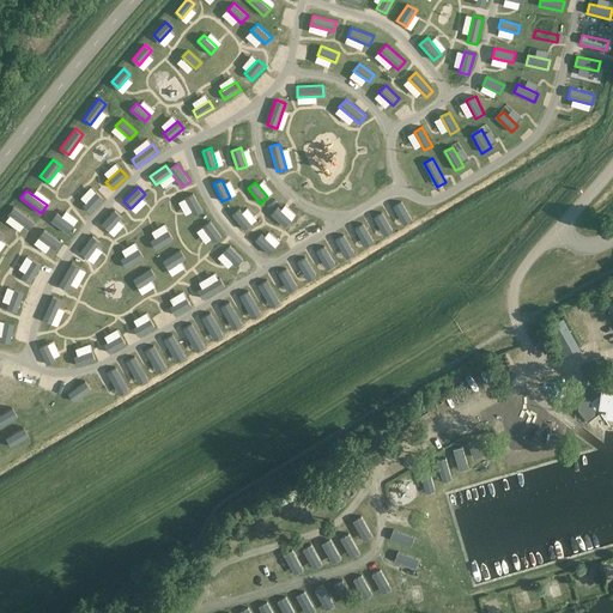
[(90,213),(103,198),(96,192),(83,206),(90,213)]
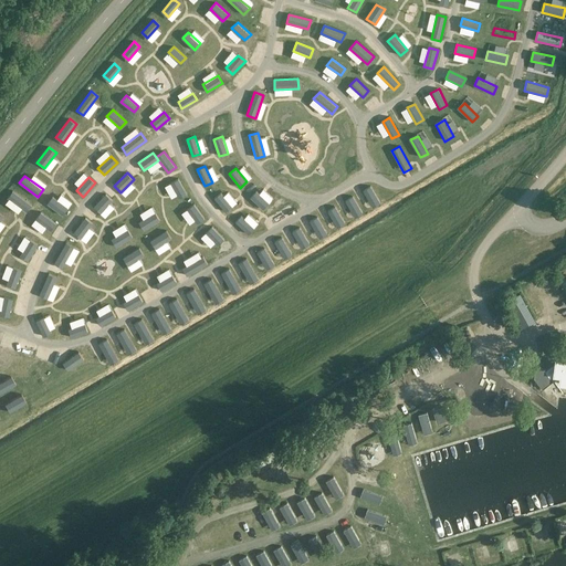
[(187,195),(178,178),(170,182),(179,199),(187,195)]
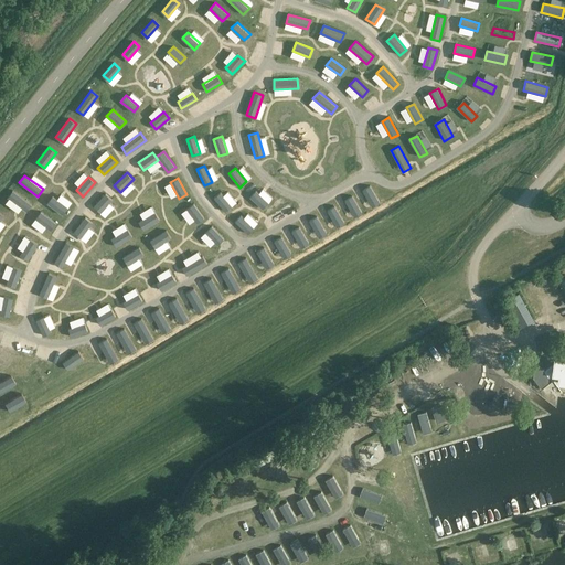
[(372,208),(380,203),(370,185),(362,190),(372,208)]
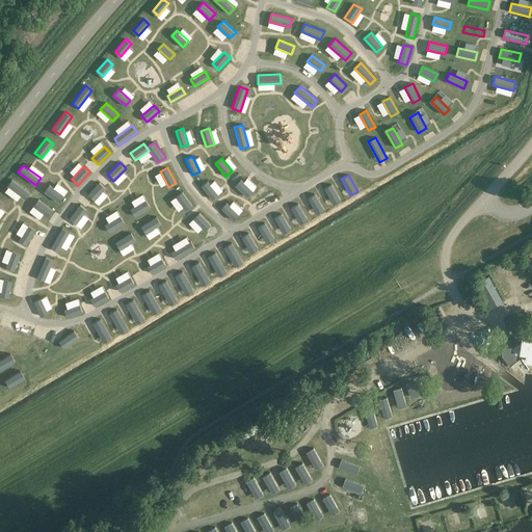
[(30,193),(11,179),(6,186),(25,200),(30,193)]
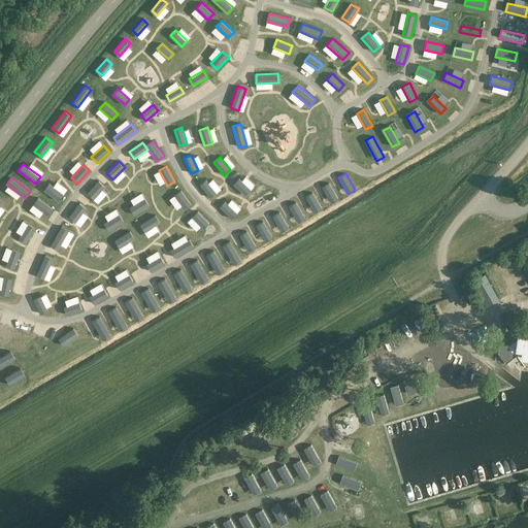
[(239,178),(233,185),(244,196),(251,190),(239,178)]
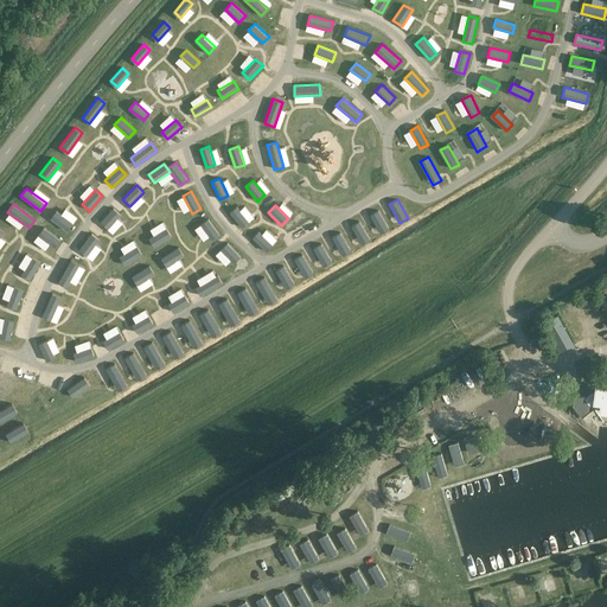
[(121,215),(113,208),(100,222),(107,229),(121,215)]
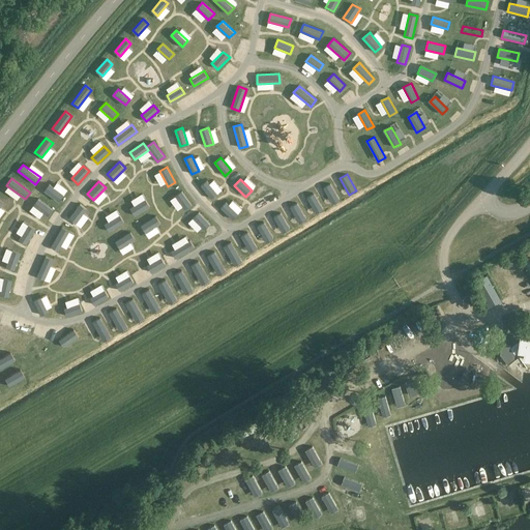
[(207,181),(201,185),(211,199),(217,194),(207,181)]
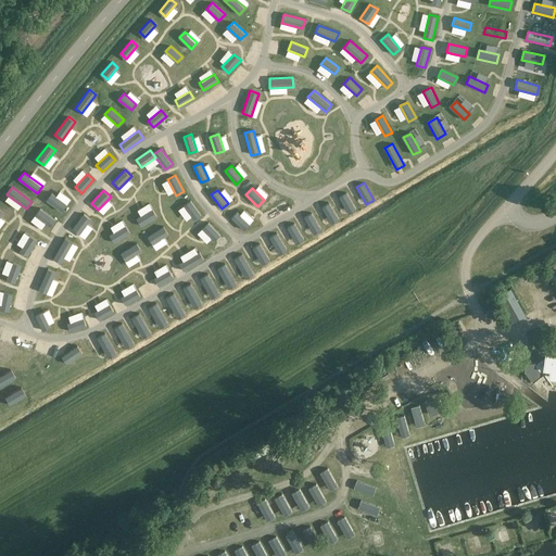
[(52,193),(47,200),(62,212),(67,205),(52,193)]
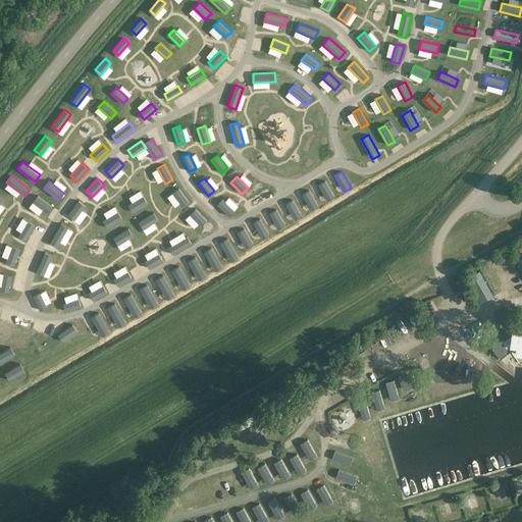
[(334,197),(325,181),(318,186),(327,201),(334,197)]
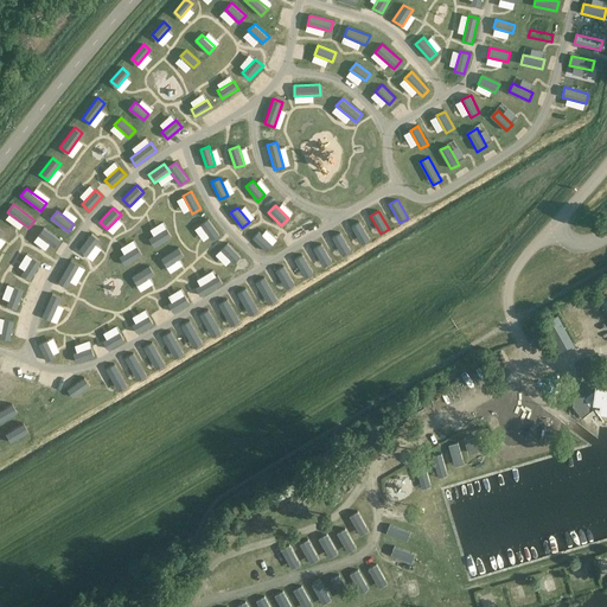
[(219,234),(209,219),(199,225),(211,241),(219,234)]
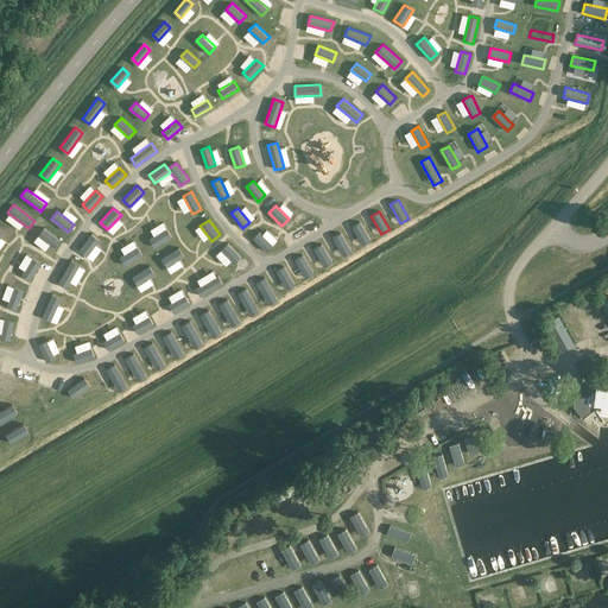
[(371,240),(360,222),(352,227),(362,245),(371,240)]
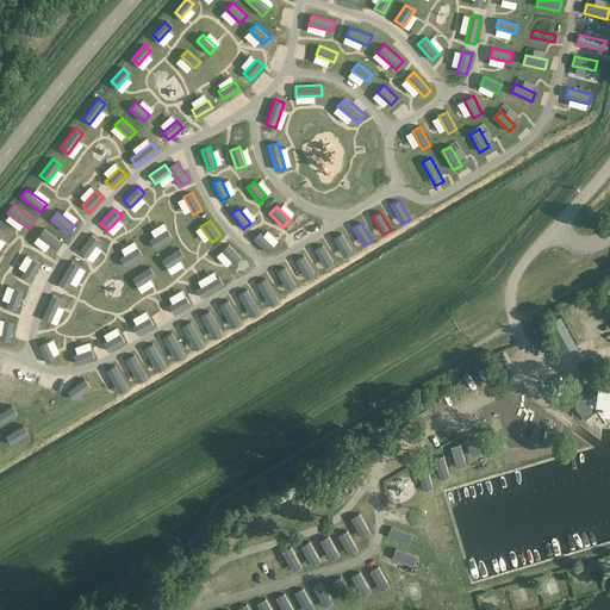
[(61,241),(44,229),(38,236),(55,249),(61,241)]
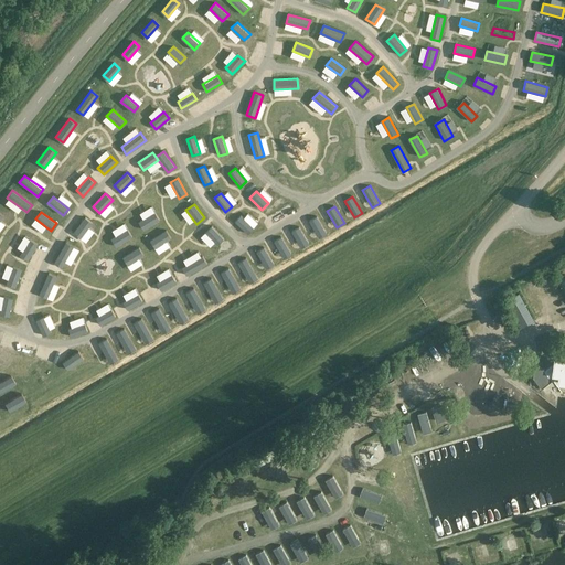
[(138,222),(144,230),(160,221),(155,212),(138,222)]
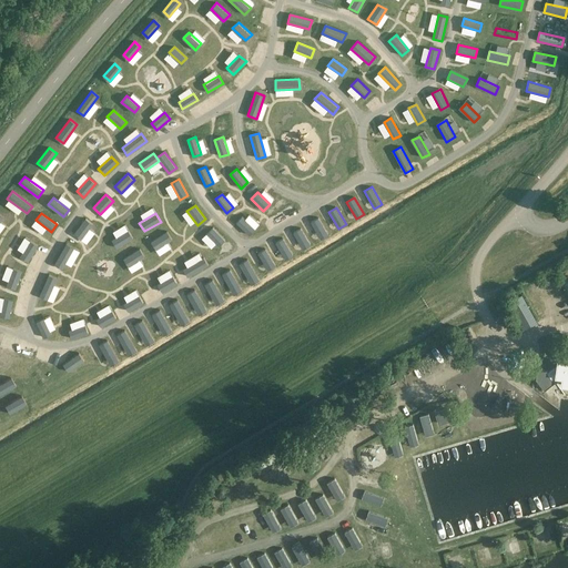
[(242,216),(236,223),(249,235),(255,229),(242,216)]
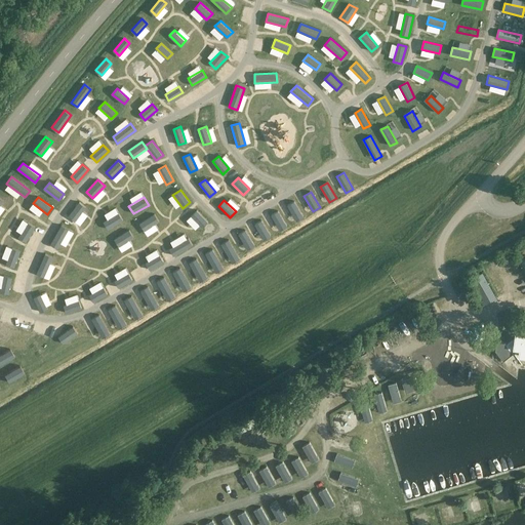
[(303,217),(294,201),(287,205),(295,221),(303,217)]
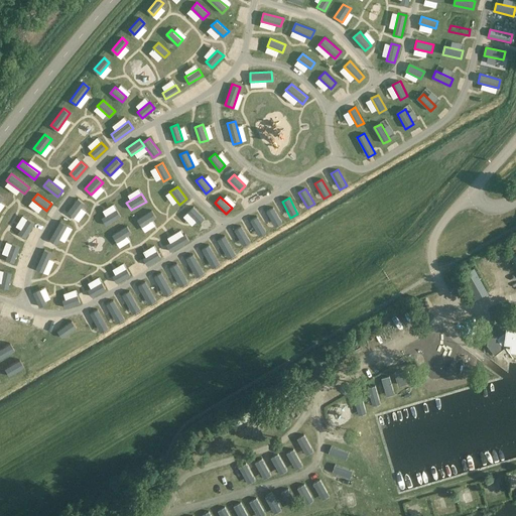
[(85,204),(78,199),(67,213),(74,218),(85,204)]
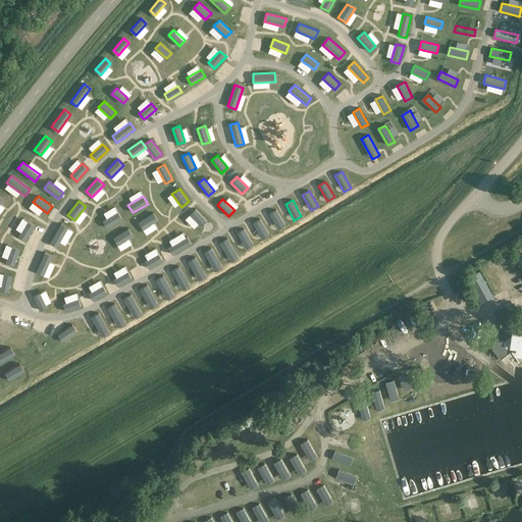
[(207,220),(196,209),(190,215),(201,226),(207,220)]
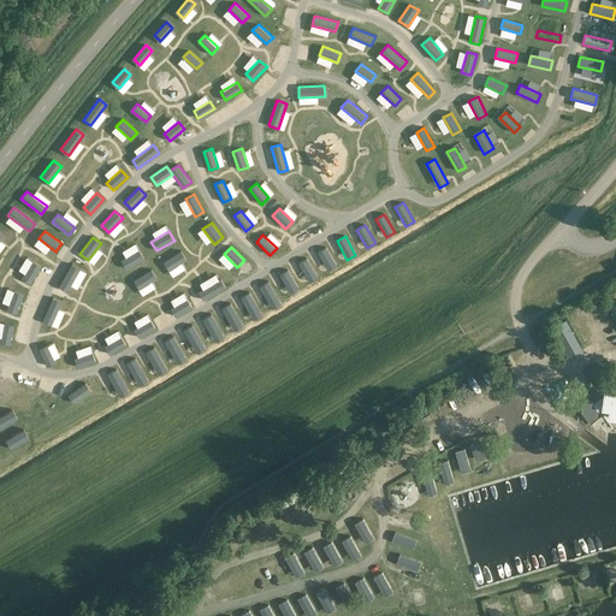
[(337,266),(326,248),(318,253),(329,271),(337,266)]
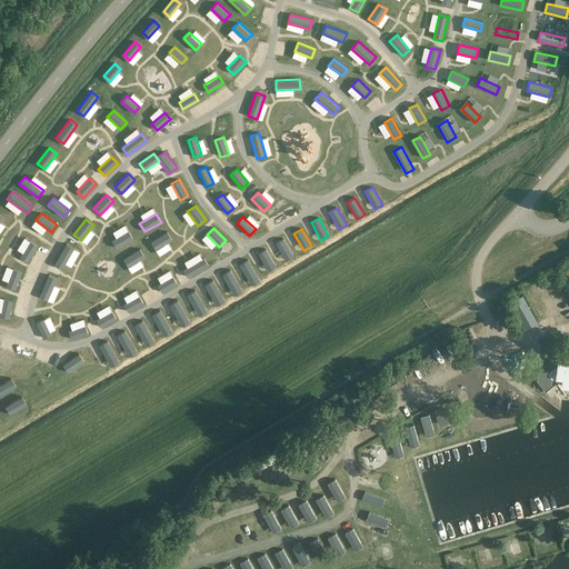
[(117,249),(133,239),(128,230),(111,241),(117,249)]
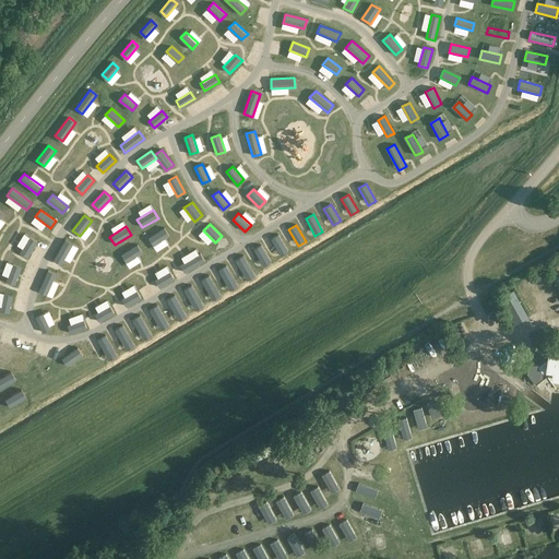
[(165,227),(149,238),(153,246),(169,236),(165,227)]
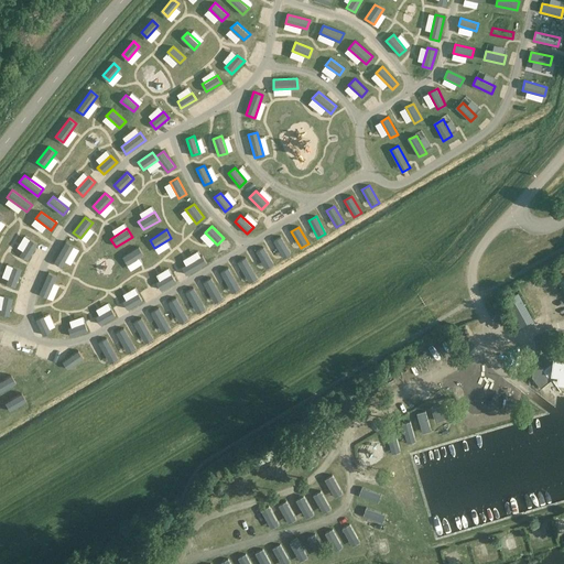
[(290,253),(281,237),(273,241),(283,258),(290,253)]
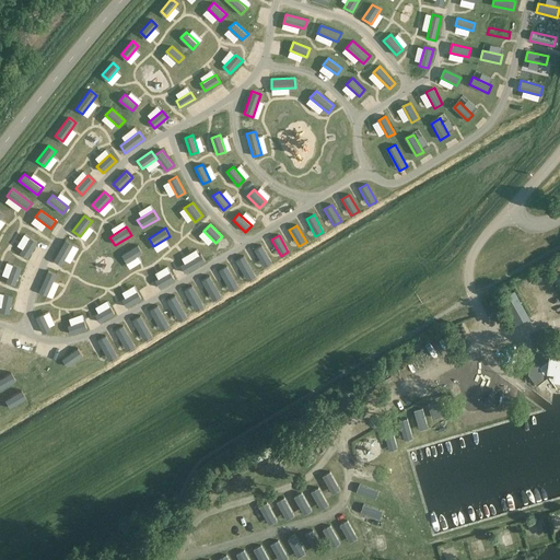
[(27,258),(37,243),(30,237),(20,254),(27,258)]
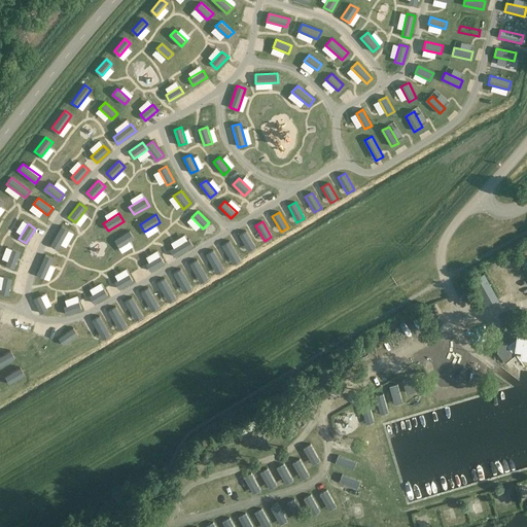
[(69,230),(62,225),(50,246),(58,250),(69,230)]
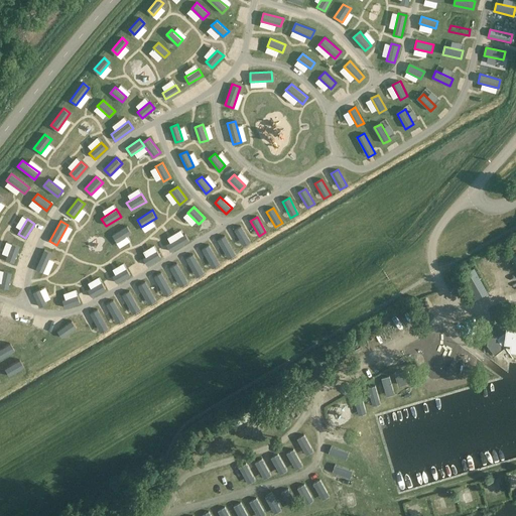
[(127,226),(112,235),(117,243),(131,233),(127,226)]
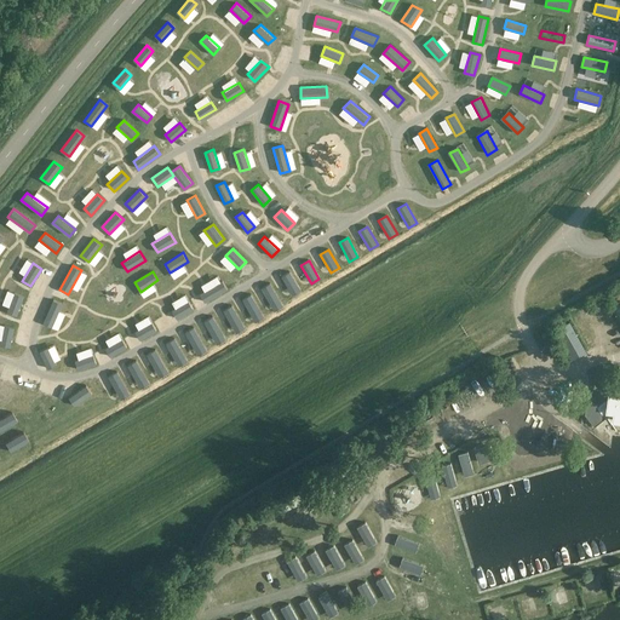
[(300,290),(290,273),(281,276),(292,294),(300,290)]
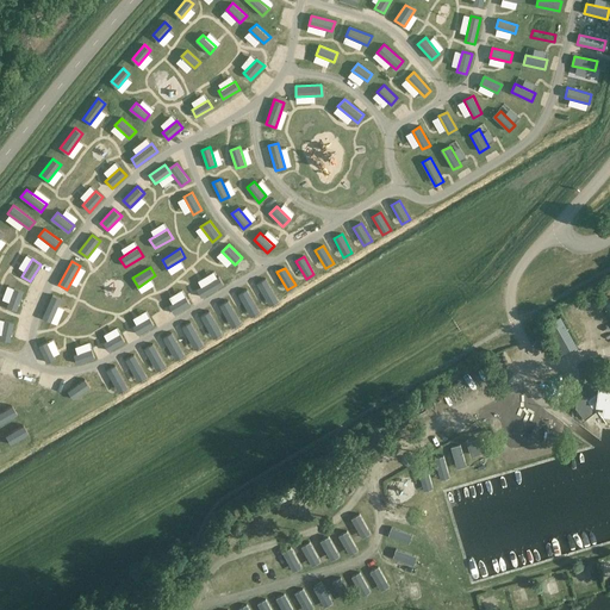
[(201,298),(224,285),(218,277),(197,290),(201,298)]
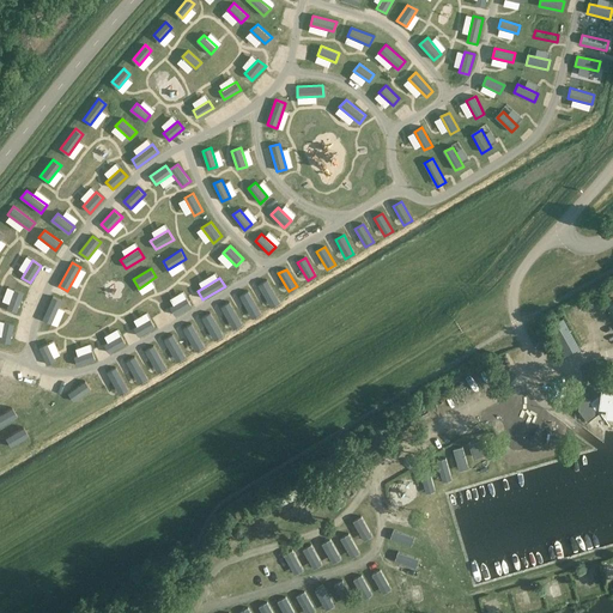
[(280,303),(267,280),(259,285),(271,308),(280,303)]
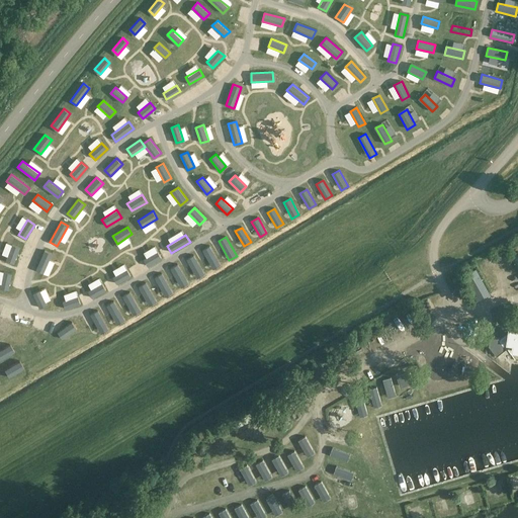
[(14,264),(20,248),(11,245),(5,261),(14,264)]
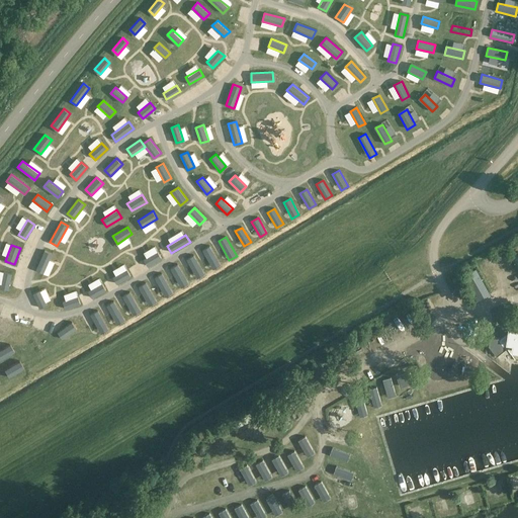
[(221,265),(209,246),(202,250),(212,269),(221,265)]
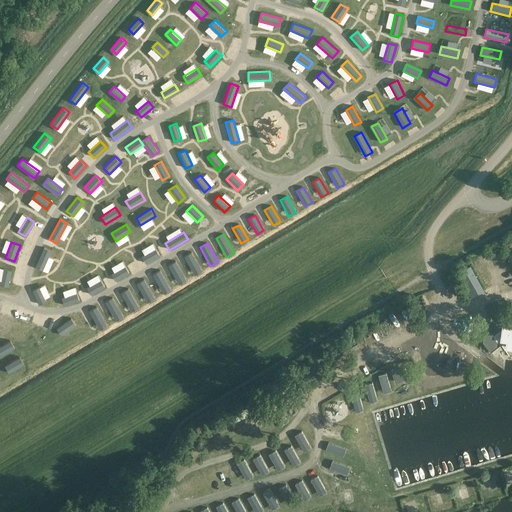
[(52,251),(44,247),(35,267),(42,270),(52,251)]
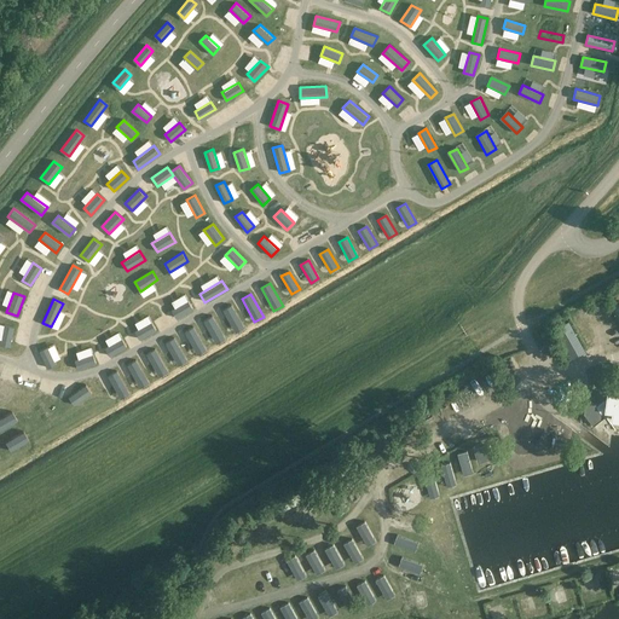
[(177,318),(192,308),(187,300),(171,310),(177,318)]
